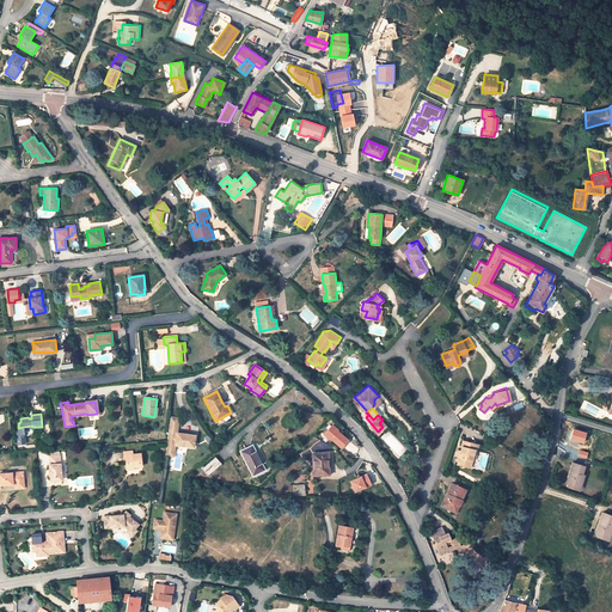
[(170,423),(167,440),(177,441),(179,424),(170,423)]
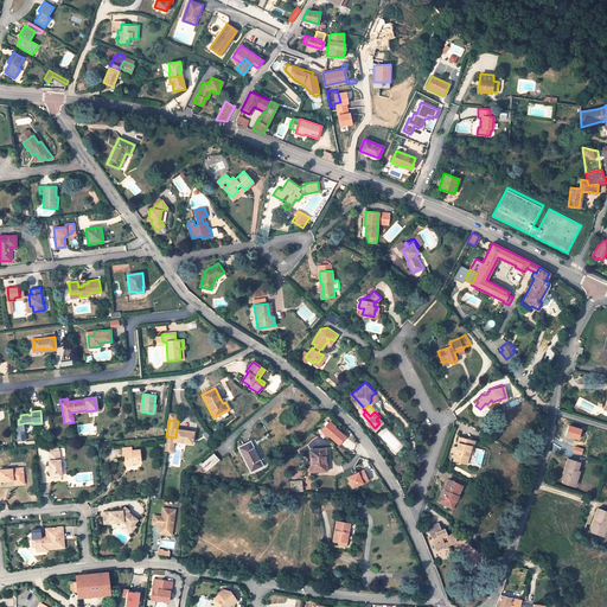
[(345,438),(328,422),(320,432),(327,436),(334,441),(338,445),(345,438)]
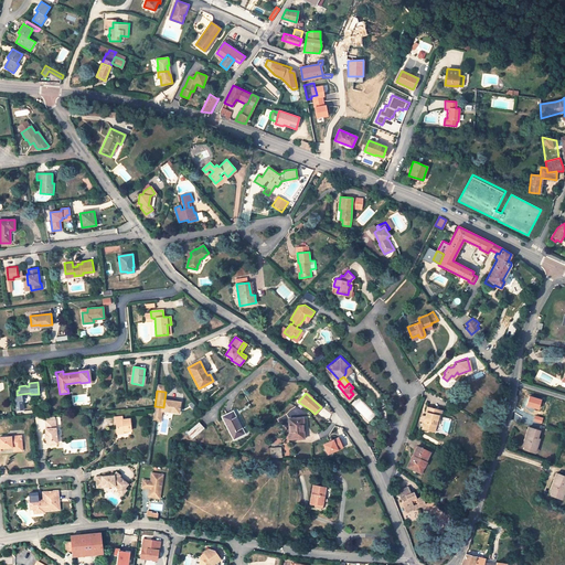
[(17,395),(14,395),(17,411),(24,409),(22,394),(17,395)]
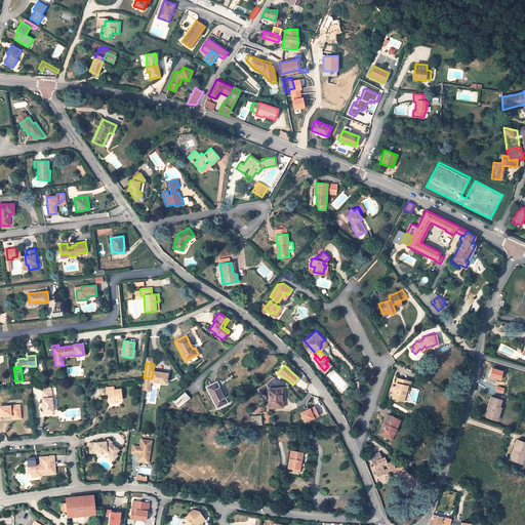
[(150,389),(165,391),(166,380),(152,378),(144,377),(142,394),(147,394),(147,389),(150,389)]
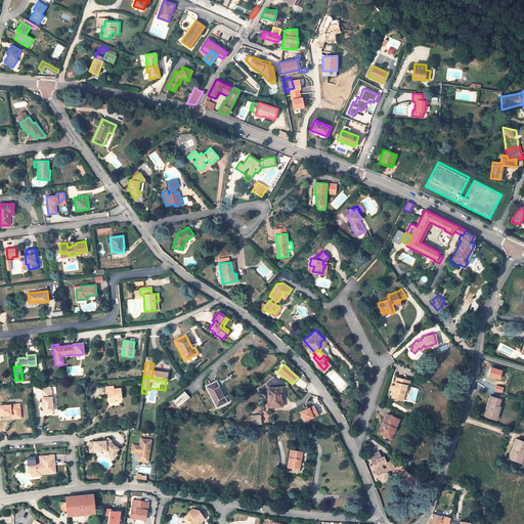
[(398,398),(398,395),(403,396),(408,380),(396,377),(395,382),(396,382),(395,385),(392,386),(391,386),(390,389),(393,390),(392,396),(397,398),(398,398)]
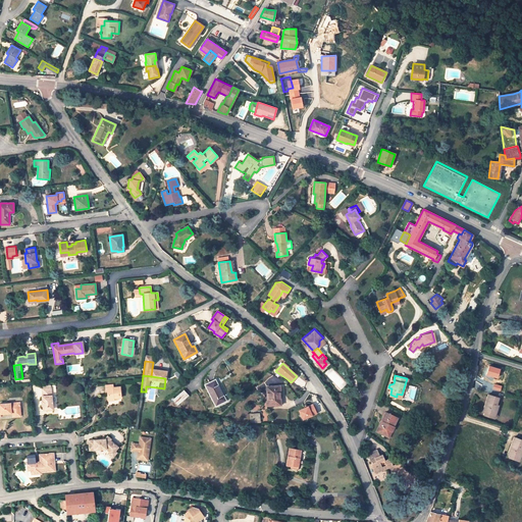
[(225,401),(215,380),(205,385),(215,406),(225,401)]
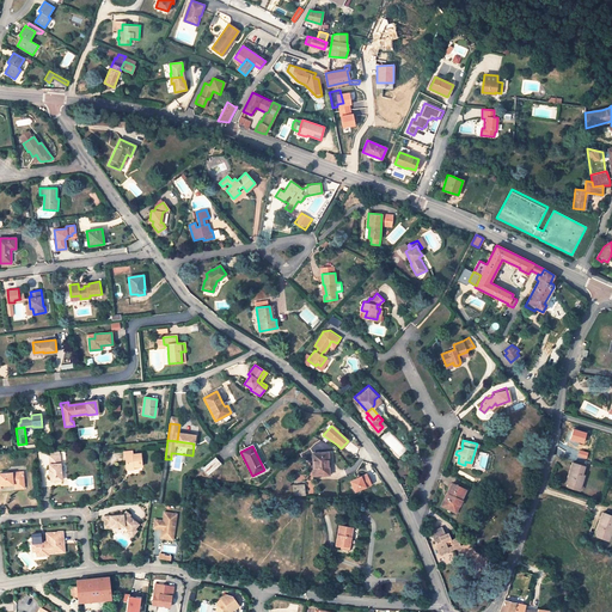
[(123,453),(123,458),(126,458),(126,469),(138,467),(141,467),(140,456),(133,456),(132,452),(123,453)]
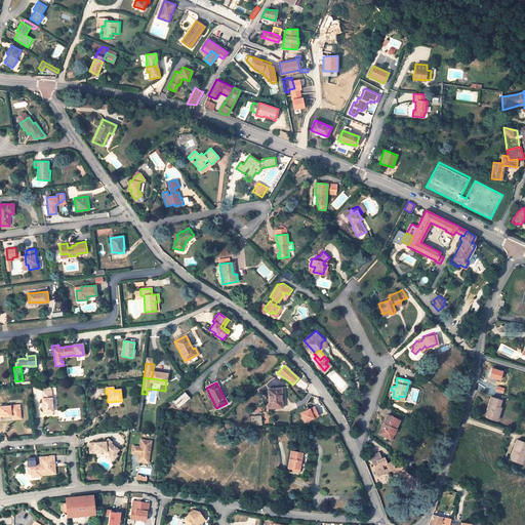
[(149,399),(150,389),(147,389),(147,394),(142,394),(140,398),(149,399)]
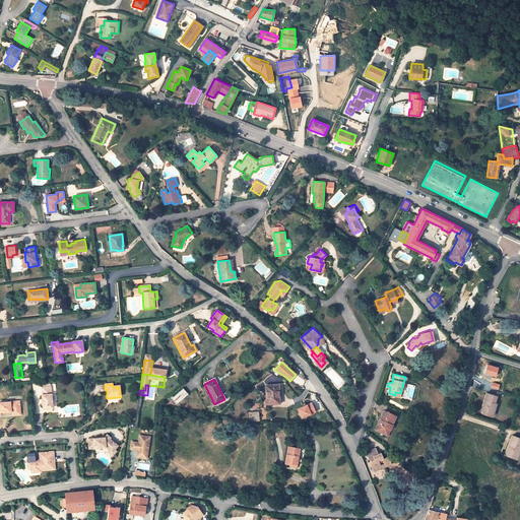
[(277,397),(279,397),(278,385),(265,386),(266,404),(271,404),(271,402),(278,402),(277,397)]
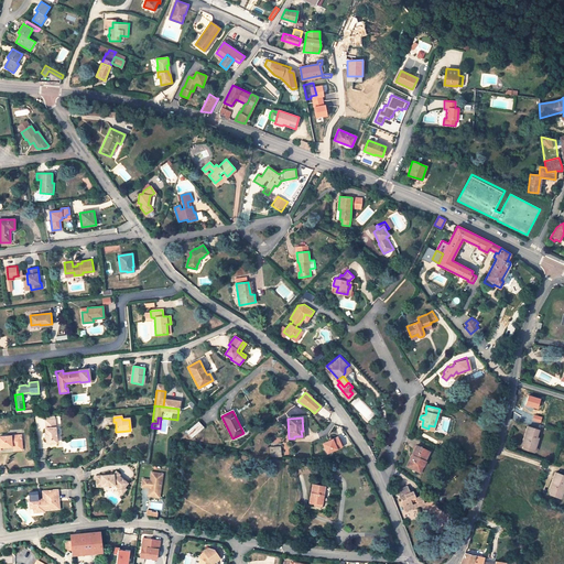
[(46,420),(46,427),(45,427),(46,432),(44,432),(44,437),(46,437),(46,443),(57,442),(56,420),(46,420)]
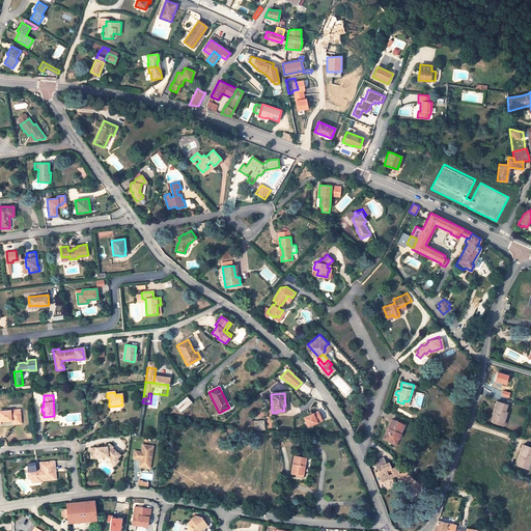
[(182,411),(191,402),(187,397),(180,402),(177,406),(182,411)]
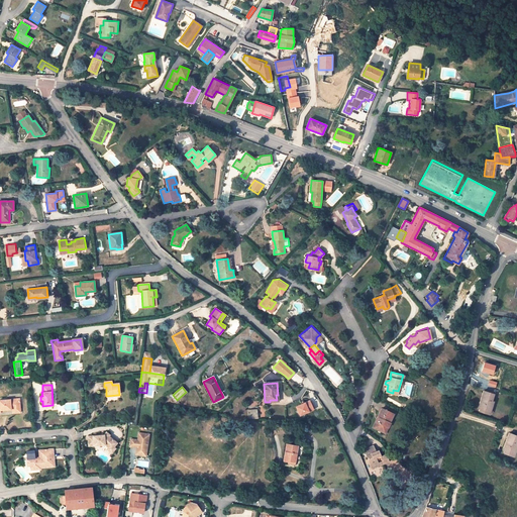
[(493,394),(483,391),(478,407),(480,408),(479,410),(485,412),(485,414),(489,415),(491,410),(488,409),(489,406),(491,407),(493,402),(491,401),(493,394)]
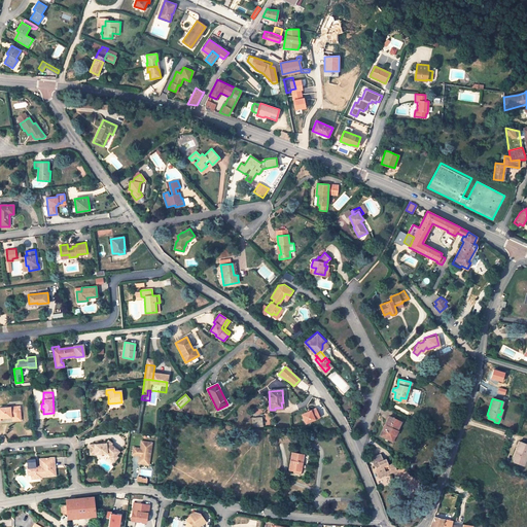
[(0,420),(1,419),(8,419),(8,417),(9,417),(9,419),(11,419),(14,420),(21,420),(20,408),(0,409),(0,420)]
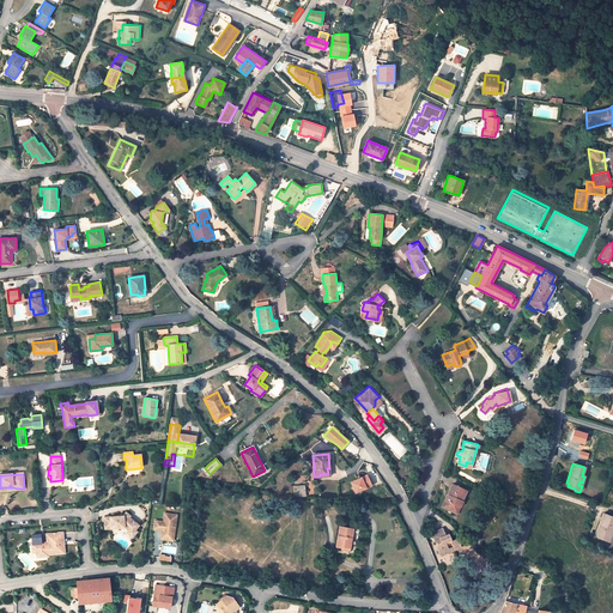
[(352,487),(354,486),(357,491),(370,485),(365,475),(350,483),(352,487)]
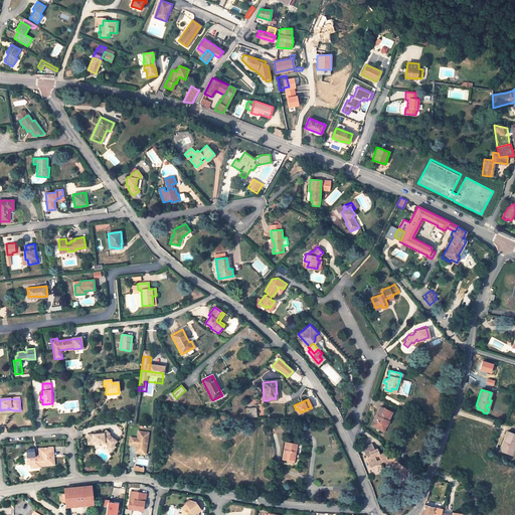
[(375,418),(374,417),(371,424),(381,428),(384,423),(386,424),(388,419),(387,419),(392,410),(380,405),(376,414),(377,415),(375,418)]
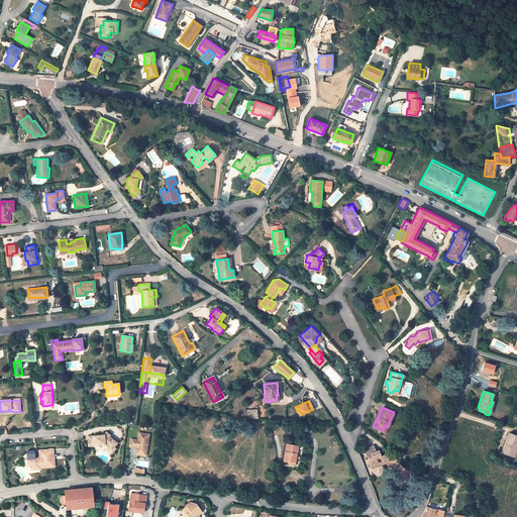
[(101,436),(88,437),(88,447),(104,445),(108,448),(109,447),(113,447),(116,444),(107,437),(108,435),(105,433),(104,435),(104,437),(101,437),(101,436)]
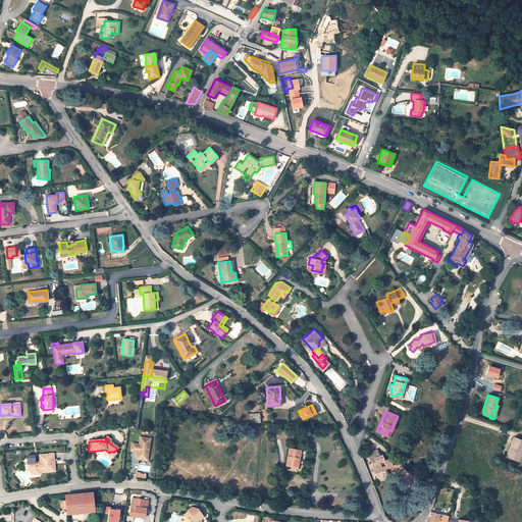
[(150,438),(140,437),(139,445),(133,444),(132,452),(138,452),(137,460),(142,460),(143,458),(147,459),(150,438)]
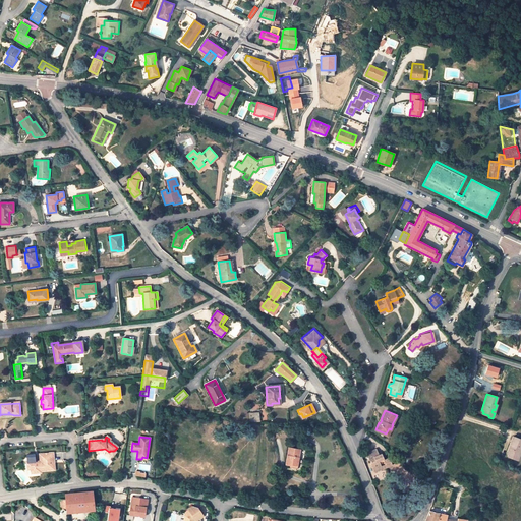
[(520,447),(520,448),(520,446),(520,440),(513,437),(508,453),(509,454),(509,456),(514,458),(514,459),(518,461),(520,455),(517,454),(518,452),(520,453),(520,451),(520,447)]
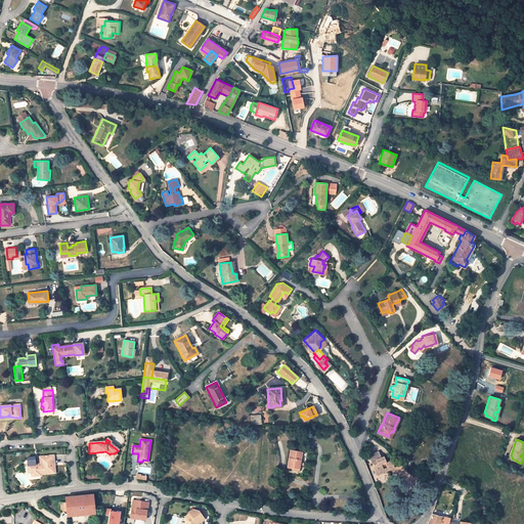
[(287,468),(292,468),(299,469),(302,452),(298,451),(293,450),(290,449),(287,468)]
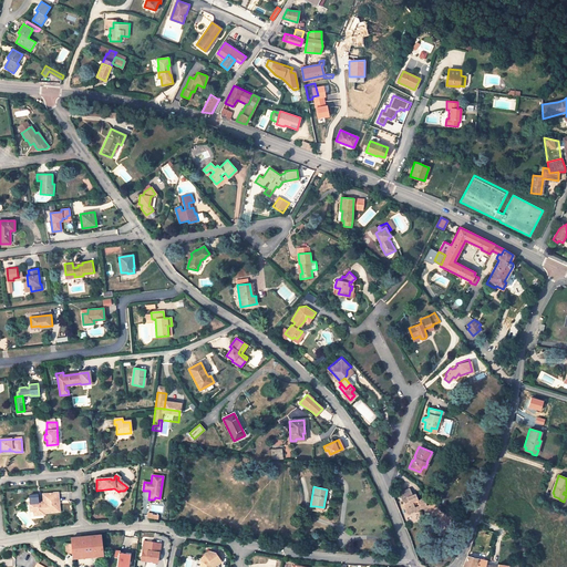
[(411,493),(408,486),(398,491),(400,495),(401,495),(403,500),(402,500),(405,508),(413,505),(412,503),(416,501),(420,505),(425,503),(422,496),(416,498),(414,495),(412,496),(411,493)]
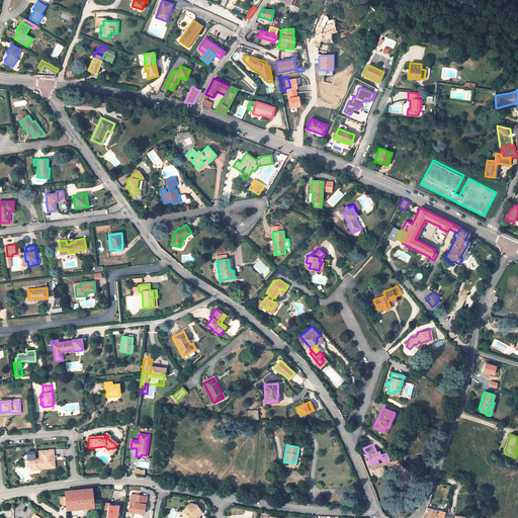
[(39,451),(39,457),(35,458),(27,458),(27,463),(30,463),(31,466),(31,470),(40,470),(40,468),(55,467),(53,450),(39,451)]
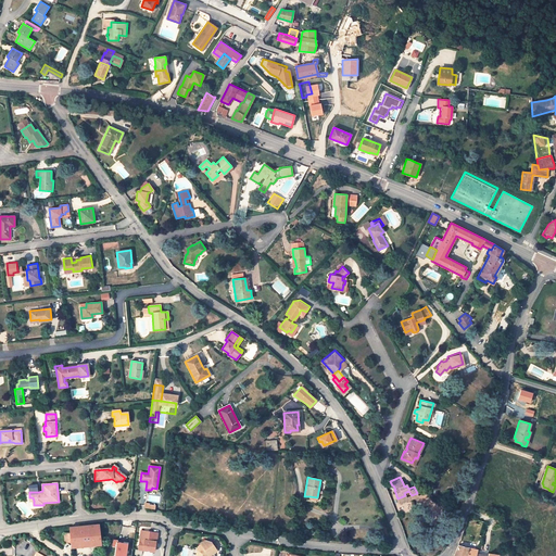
[(412,496),(412,495),(408,491),(404,493),(405,495),(397,498),(399,502),(412,496)]
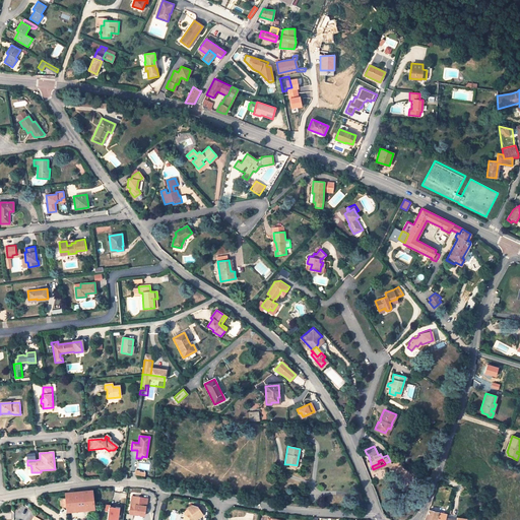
[(65,498),(60,498),(61,508),(66,507),(67,511),(67,512),(94,509),(92,491),(65,493),(65,498)]
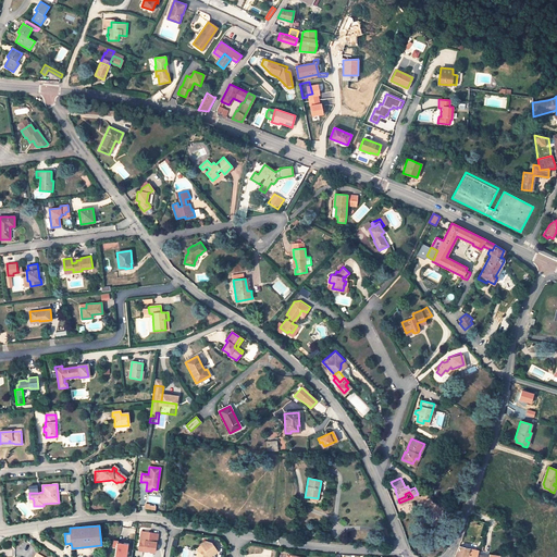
[(159,534),(141,531),(139,545),(141,546),(141,548),(149,551),(150,552),(153,553),(156,551),(157,544),(159,534)]
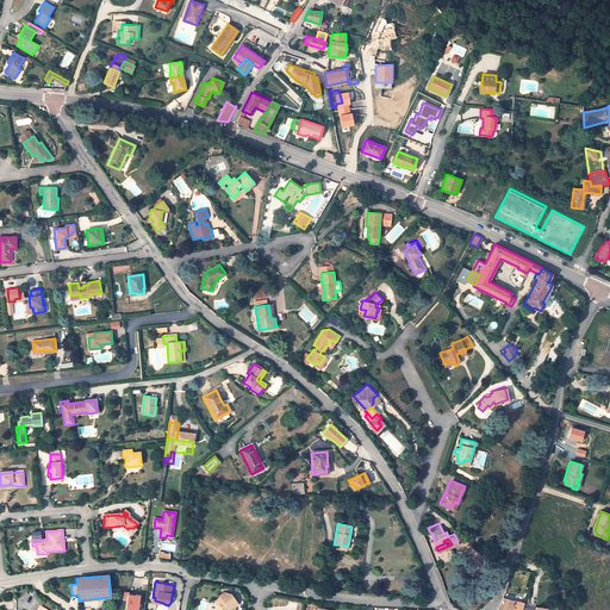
[(129,593),(124,593),(123,601),(128,601),(126,609),(138,609),(141,597),(130,596),(129,593)]
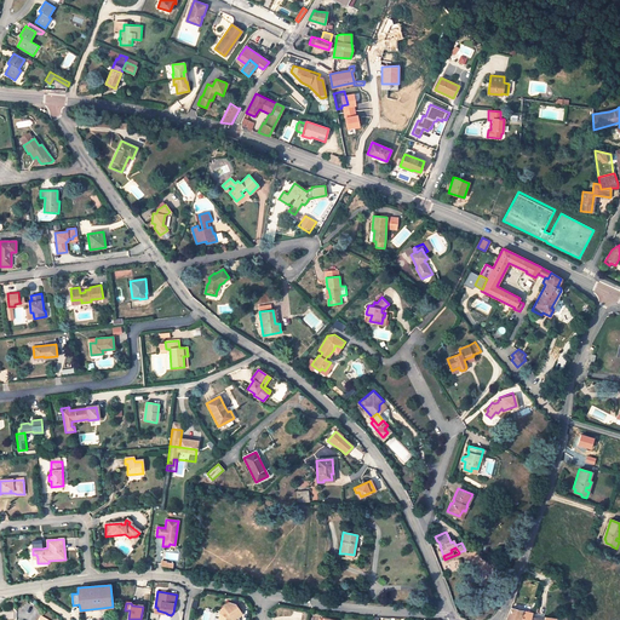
[(242,612),(234,603),(227,610),(225,609),(219,614),(219,619),(222,619),(220,619),(230,619),(233,618),(234,619),(242,612)]
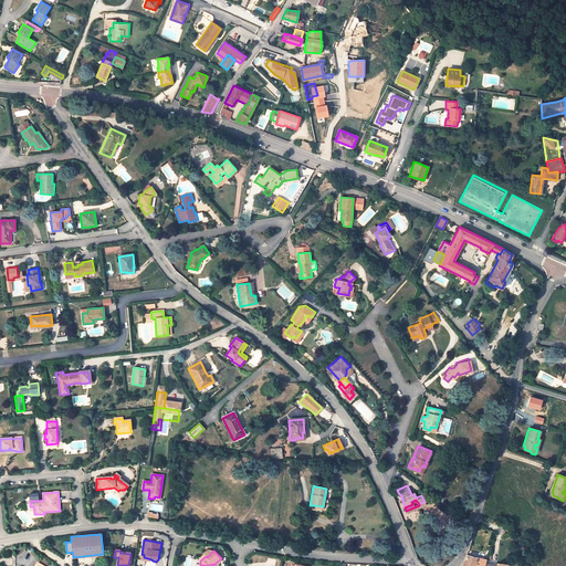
[(462,565),(463,565),(483,565),(484,564),(485,559),(467,555),(462,565)]
